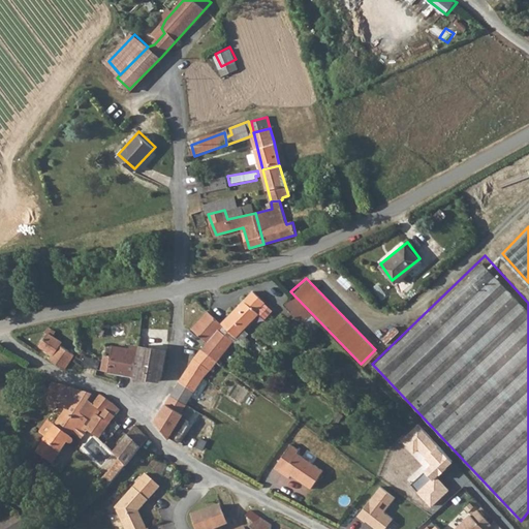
[(244,329),(244,330),(259,314),(256,311),(265,303),(253,292),(222,325),(218,329),(232,342),(244,329)]
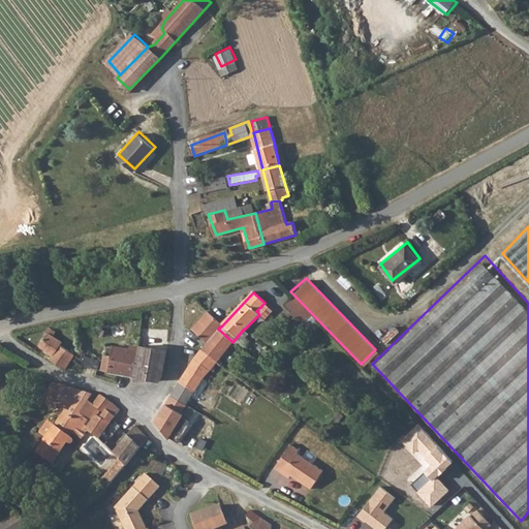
[(232,342),(218,329),(222,325),(208,312),(190,330),(205,343),(200,348),(216,362),(232,342)]
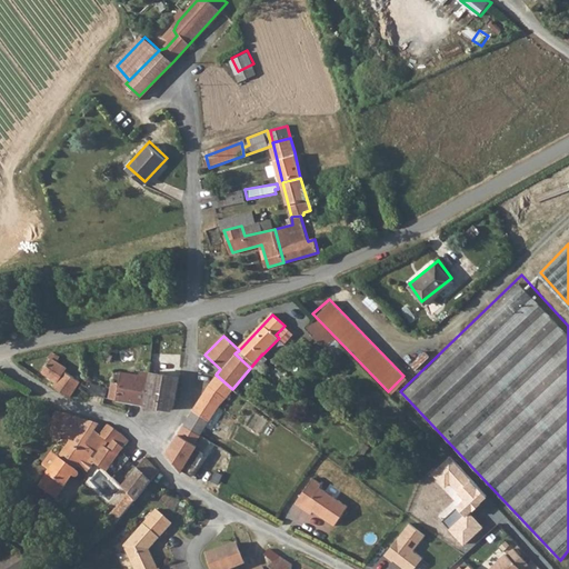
[(56,383),(53,388),(70,398),(80,380),(73,376),(75,372),(68,368),(67,369),(56,361),(60,355),(53,351),(51,351),(47,357),(51,359),(41,372),(56,383)]
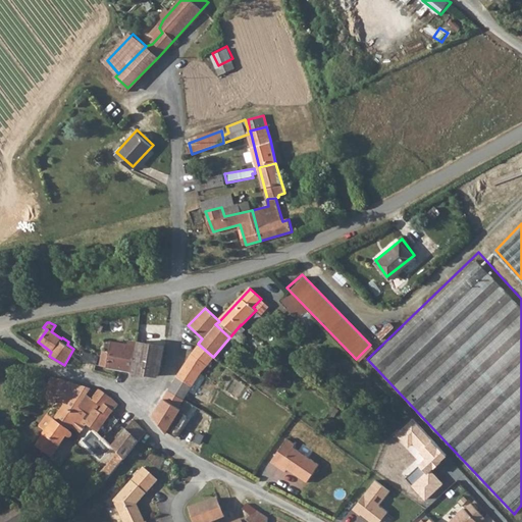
[(100,365),(125,370),(156,375),(159,372),(164,346),(138,342),(137,346),(112,343),(110,349),(104,348),(100,365)]
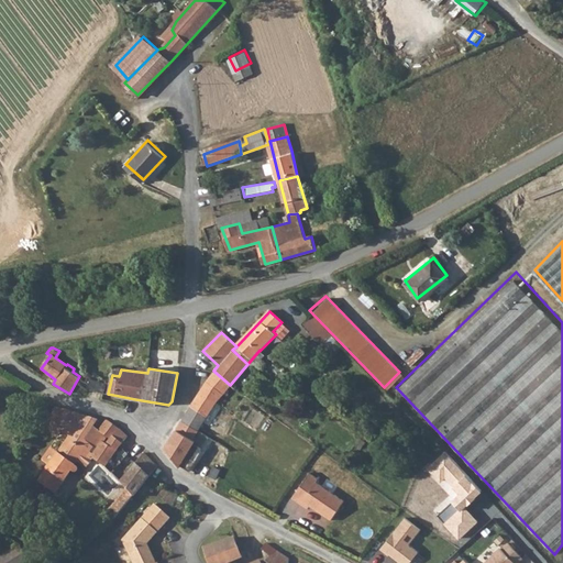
[(190,470),(205,451),(197,445),(200,441),(195,437),(218,400),(224,406),(236,389),(230,385),(213,371),(202,387),(166,446),(180,464),(183,462),(190,470)]
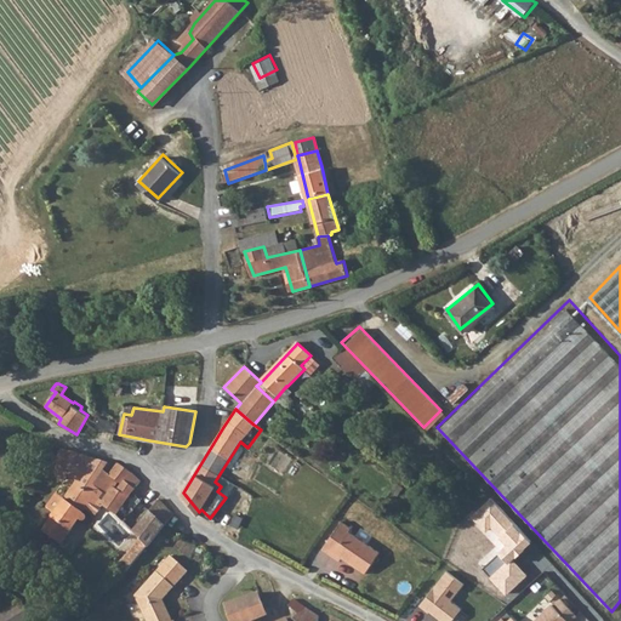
[(87,456),(53,446),(50,450),(47,457),(56,463),(52,472),(67,479),(73,468),(77,471),(87,456)]
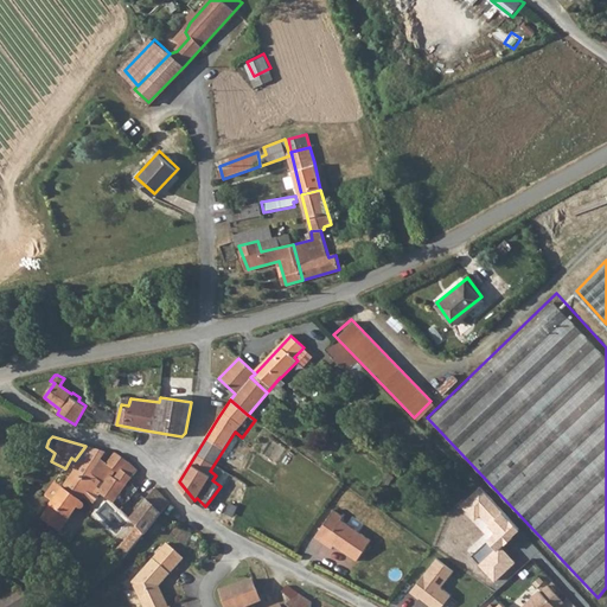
[(101,458),(106,451),(90,447),(39,525),(56,538),(88,497),(94,505),(97,500),(102,506),(109,500),(98,491),(103,483),(91,472),(101,458)]
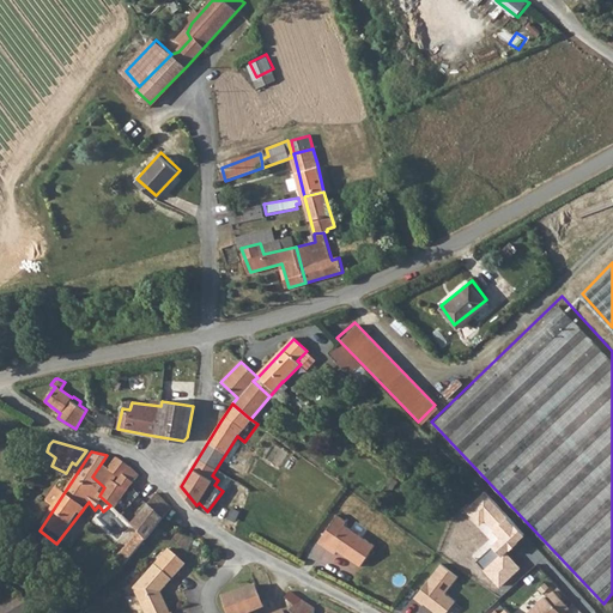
[(119,477),(115,474),(108,467),(117,456),(107,455),(102,462),(92,477),(104,487),(111,480),(114,483),(119,477)]
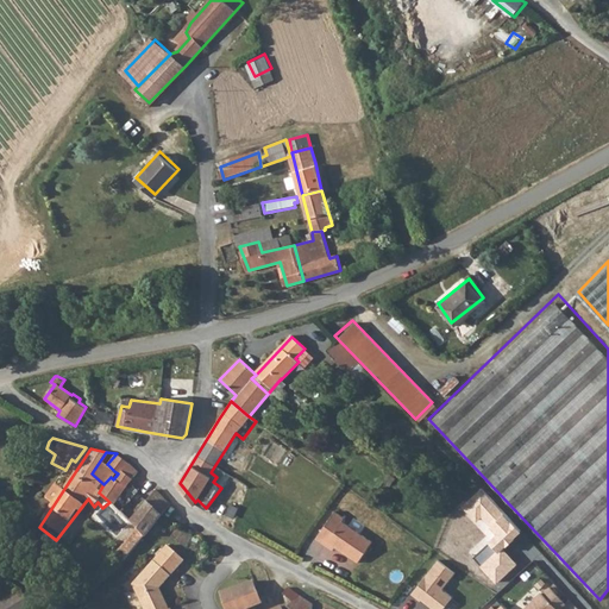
[(110,502),(113,504),(138,471),(117,453),(107,464),(114,471),(118,473),(113,479),(111,477),(104,484),(99,493),(110,502)]
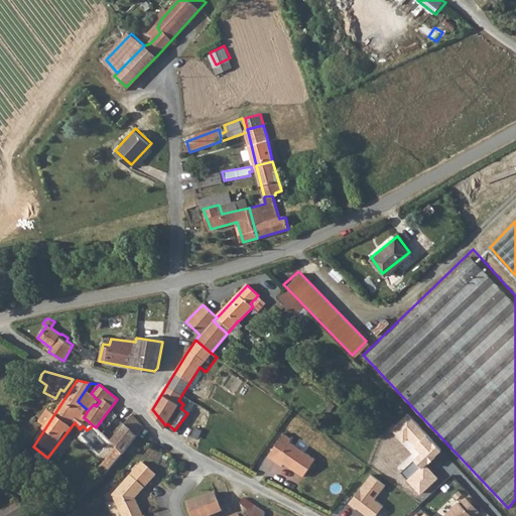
[(124,456),(140,435),(145,427),(132,415),(120,430),(111,423),(102,433),(124,456)]
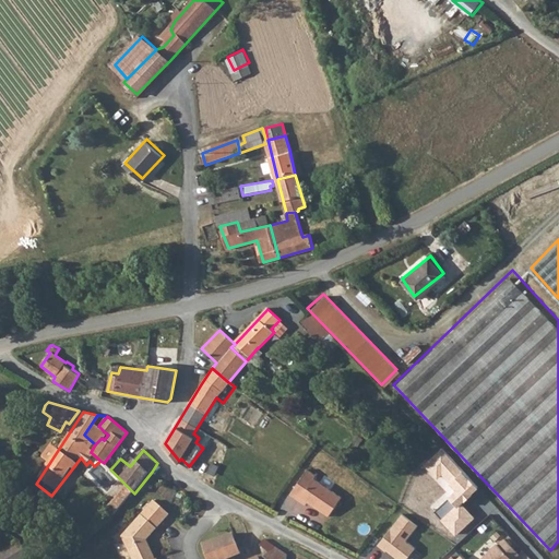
[(318,474),(309,467),(290,492),(299,499),(302,497),(328,514),(341,495),(317,477),(318,474)]
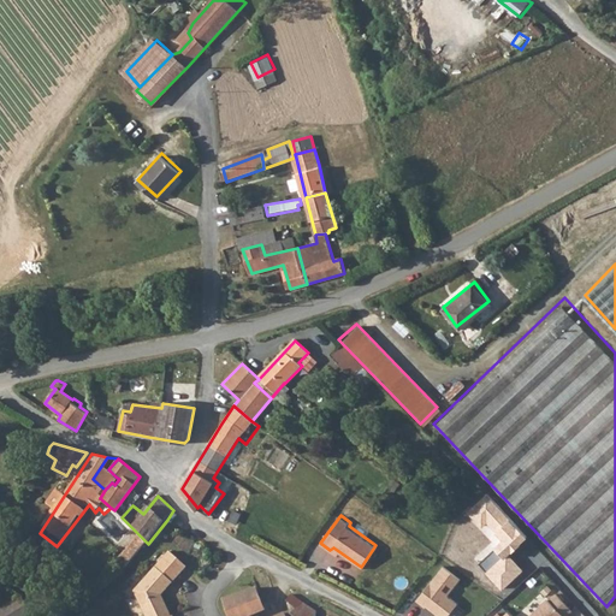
[(419,600),(439,615),(451,615),(461,604),(451,597),(463,579),(445,566),(419,600)]
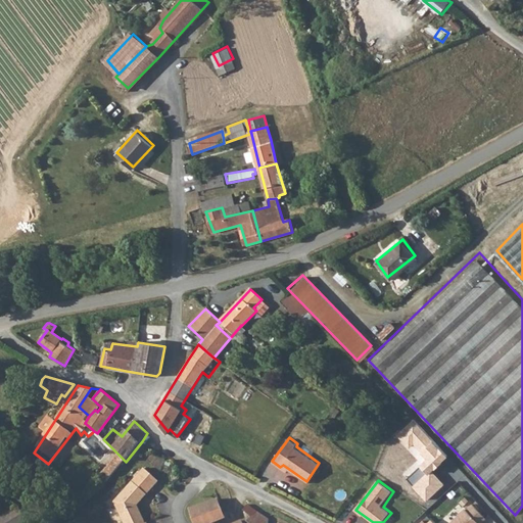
[(113,504),(123,522),(145,522),(136,504),(146,496),(132,482),(113,504)]
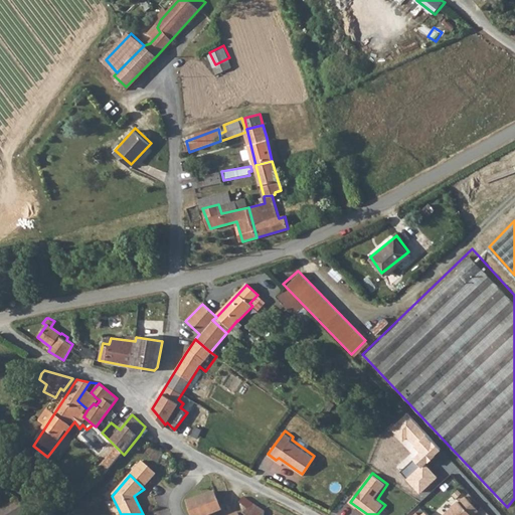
[(216,514),(215,512),(221,510),(214,492),(188,501),(193,514),(216,514)]
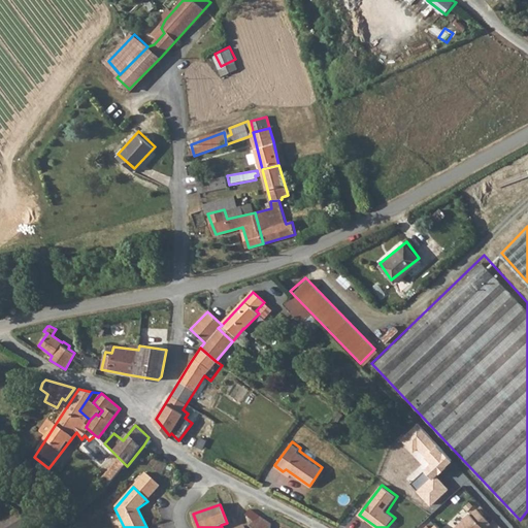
[(270,527),(251,509),(244,516),(253,523),(250,527),(270,527)]
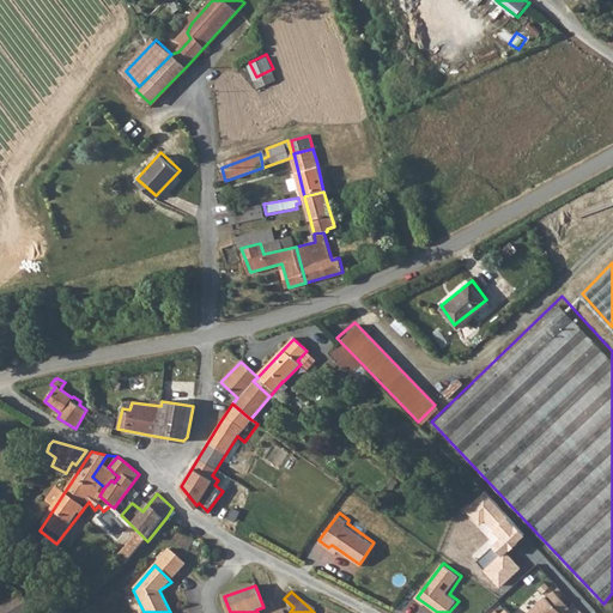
[(547,596),(529,612),(566,612),(571,608),(556,593),(550,599),(547,596)]
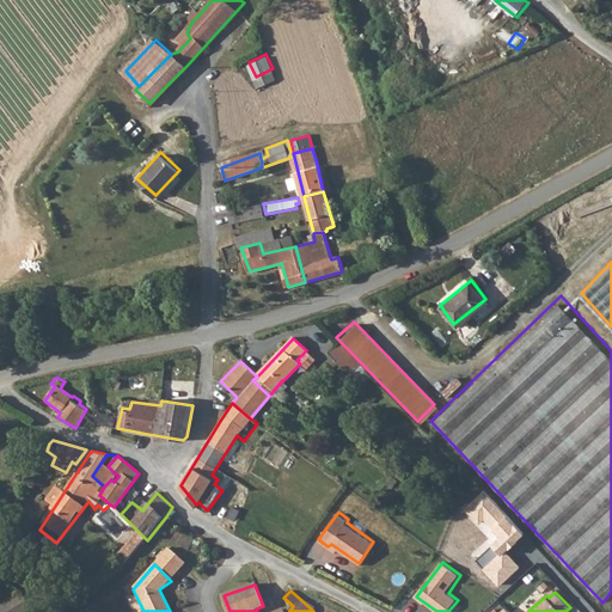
[(0,611),(32,611),(34,611),(22,593),(0,605),(0,611)]
